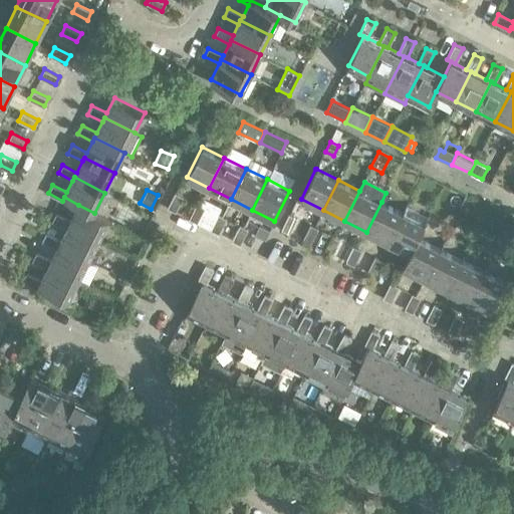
[(168,207),(176,211),(184,196),(176,192),(168,207)]
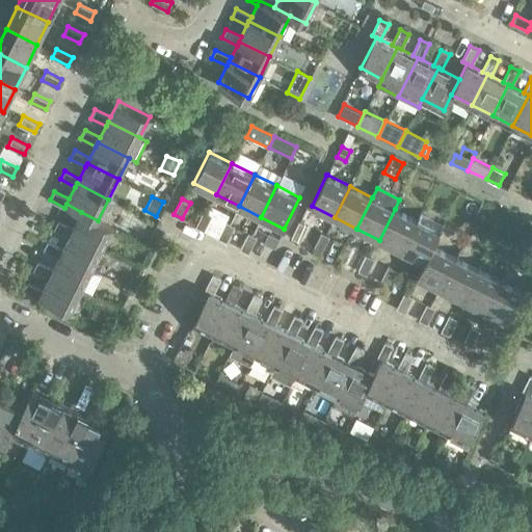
[(417,220),(395,209),(379,240),(401,251),(417,220)]
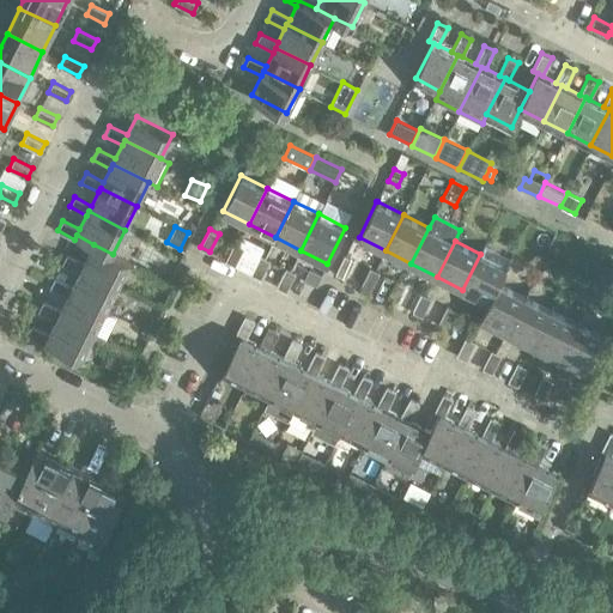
[(225,260),(235,265),(244,247),(235,242),(225,260)]
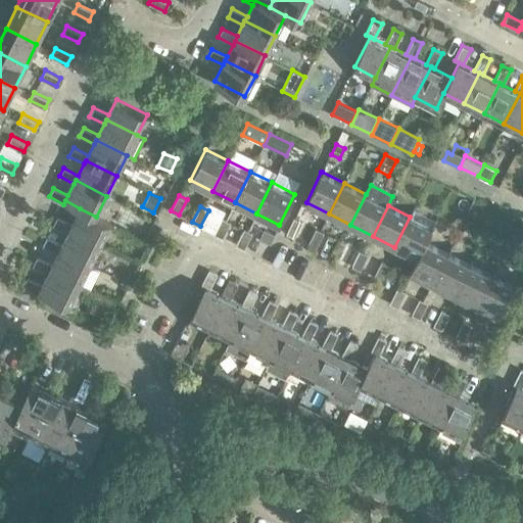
[(96,217),(80,208),(73,224),(57,217),(52,225),(67,233),(70,228),(100,243),(110,224),(96,217)]
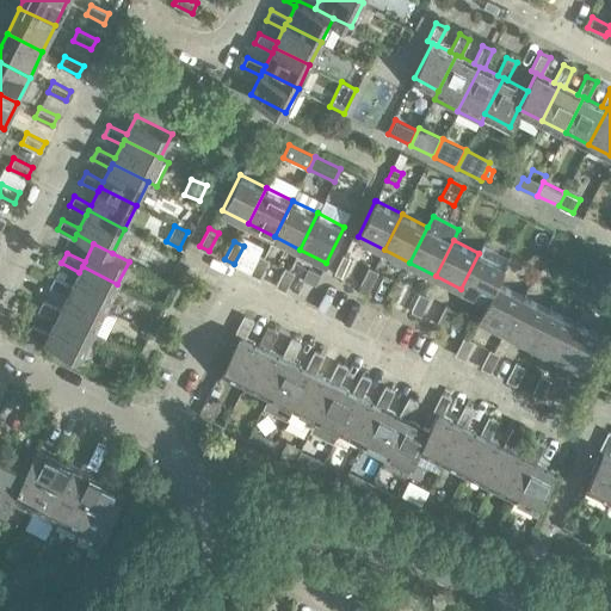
[(483,244),(479,253),(461,289),(487,301),(477,319),(479,319),(495,284),(508,257),(483,244)]
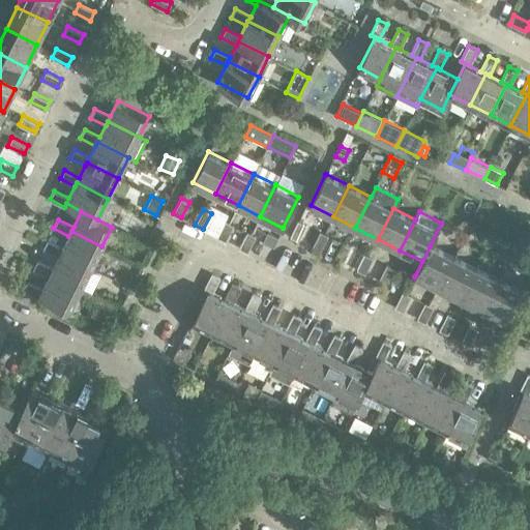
[(217,236),(226,240),(234,225),(226,219),(217,236)]
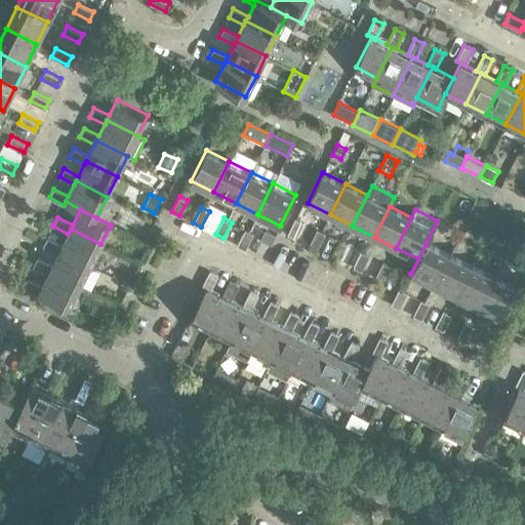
[(295,217),(287,234),(296,238),(304,221),(295,217)]
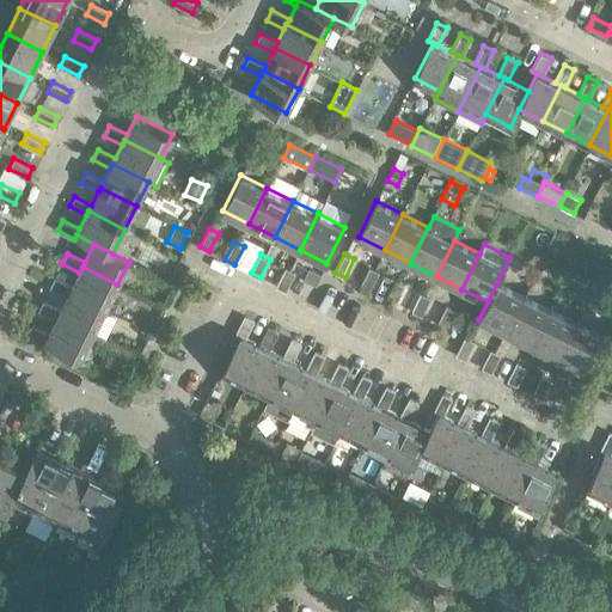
[(276,285),(286,289),(295,271),(286,265),(276,285)]
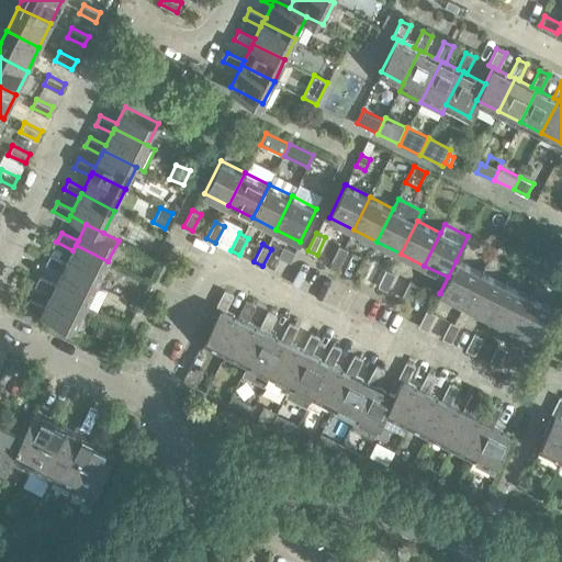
[(340,266),(348,249),(339,244),(330,261),(340,266)]
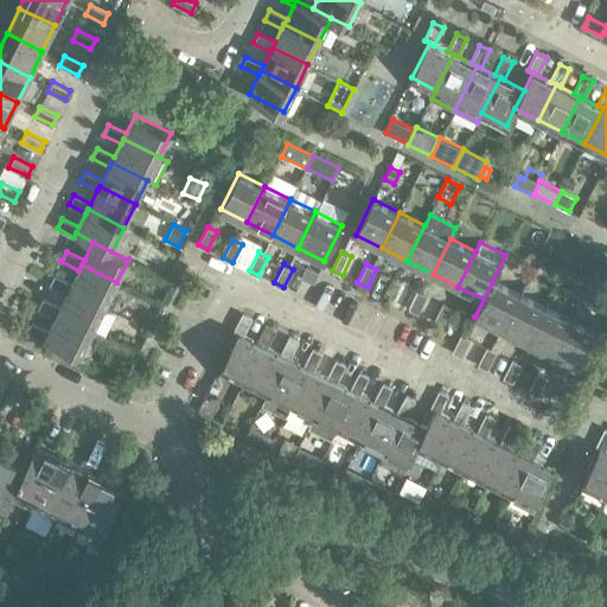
[(82,264),(78,270),(72,283),(55,274),(49,285),(66,293),(70,288),(104,306),(116,282),(82,264)]
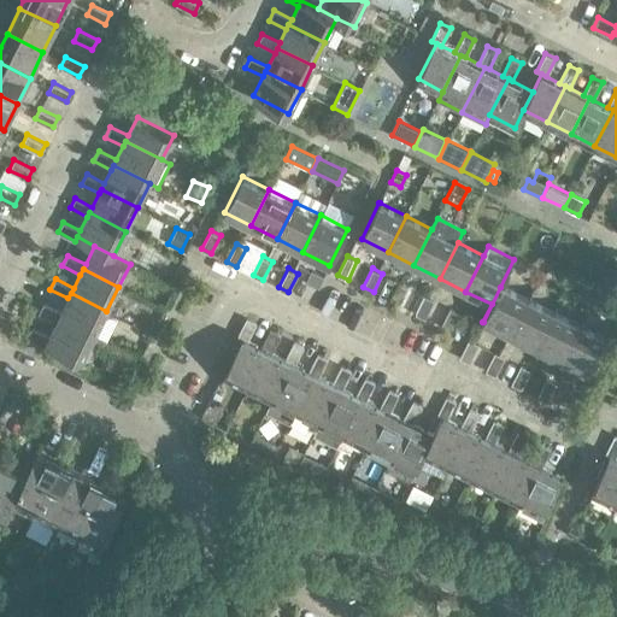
[(399,305),(409,286),(399,281),(389,300),(399,305)]
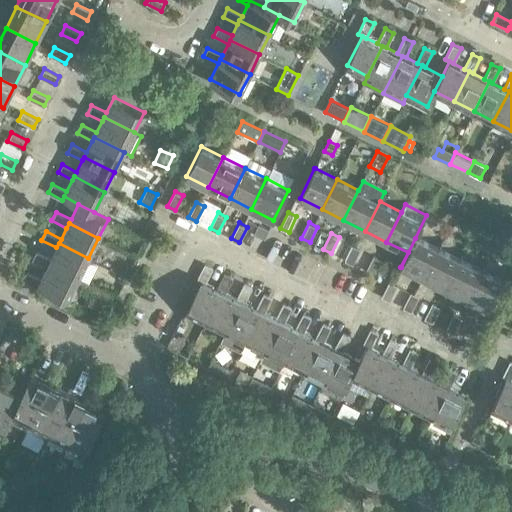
[(437,249),(415,238),(401,267),(422,278),(437,249)]
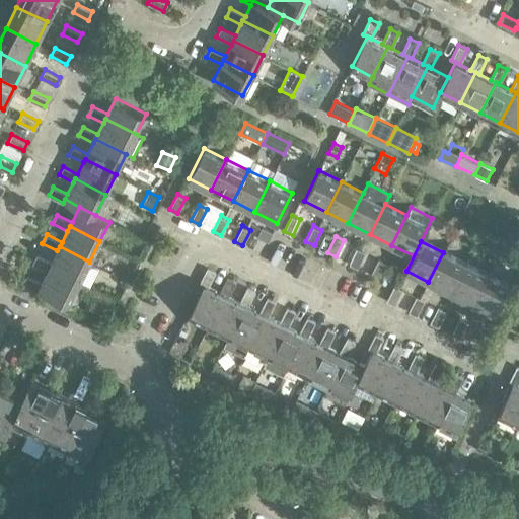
[(60,246),(57,250),(52,262),(36,254),(32,263),(48,271),(50,267),(80,282),(89,262),(60,246)]
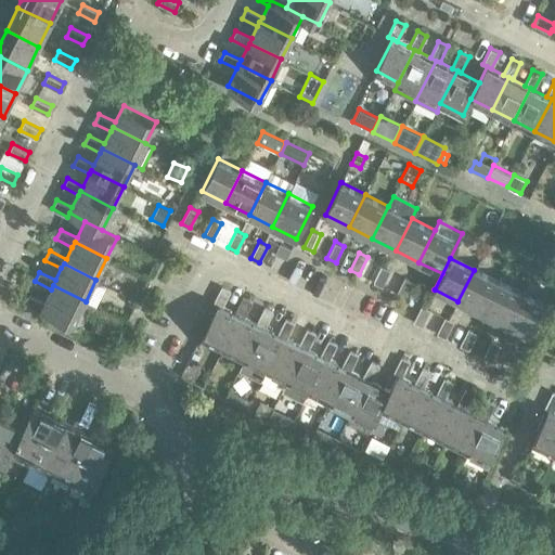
[(383,286),(391,269),(383,265),(374,282),(383,286)]
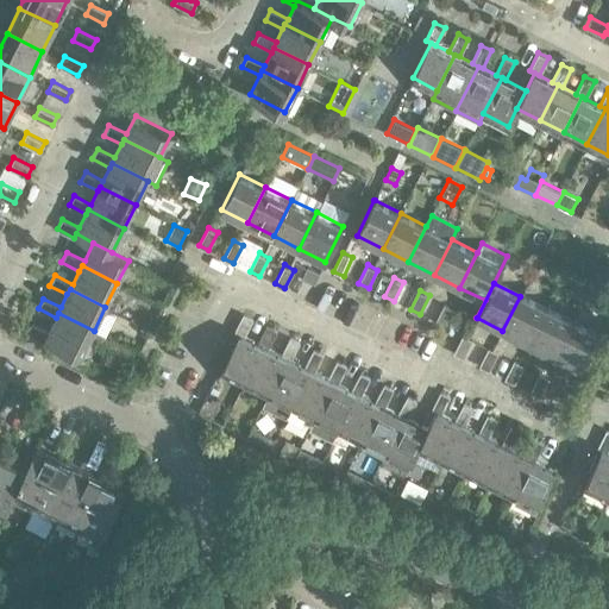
[(545,308),(520,296),(502,331),(528,343),(545,308)]
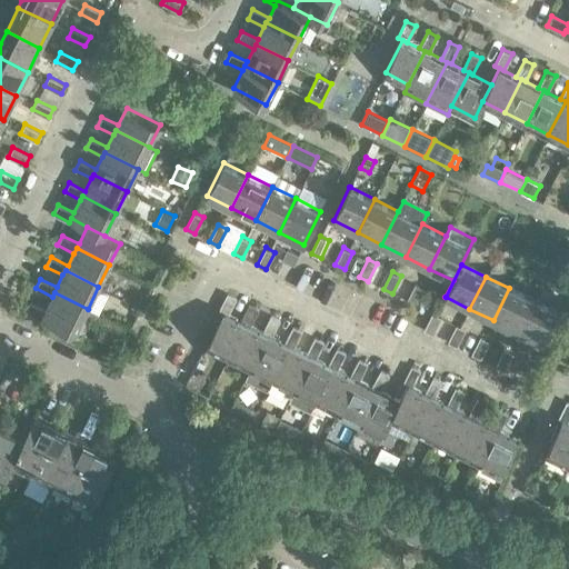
[(416,305),(425,288),(416,283),(407,300),(416,305)]
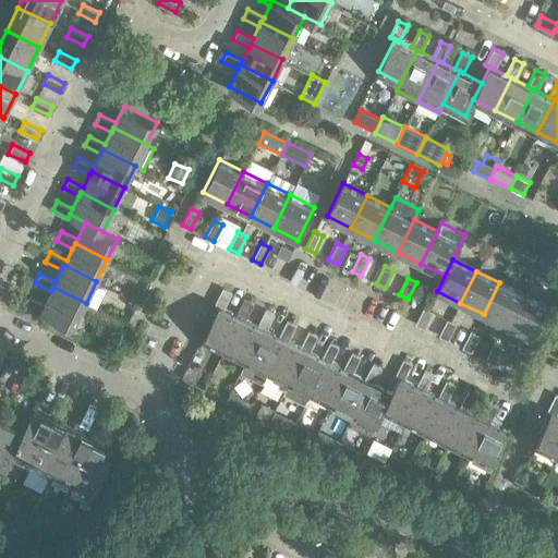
[(523,294),(499,282),(484,314),(507,326),(523,294)]
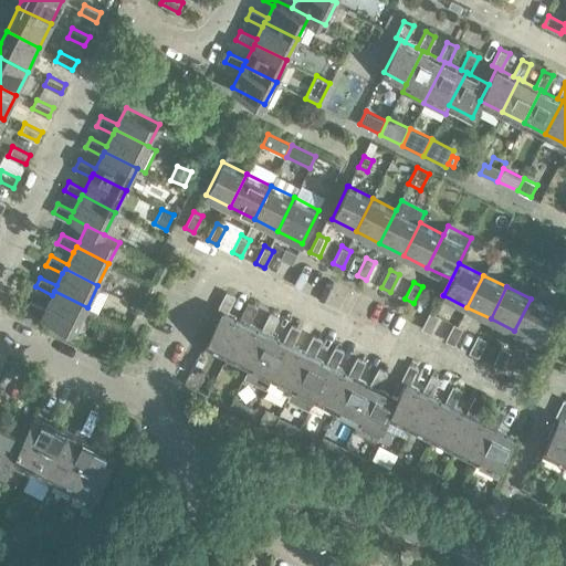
[(54,291),(52,295),(45,307),(29,299),(24,308),(41,317),(42,313),(75,329),(87,307),(54,291)]
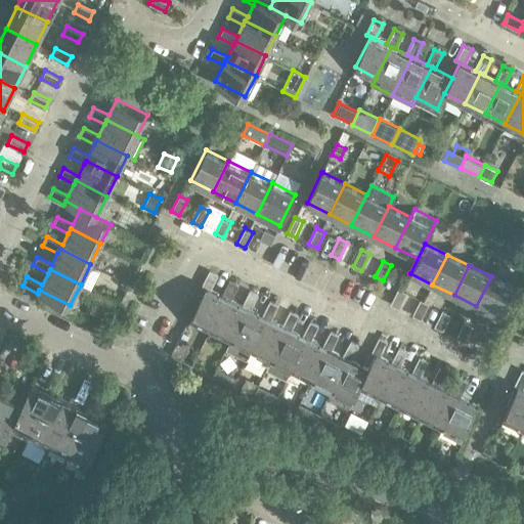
[(206,288),(190,317),(212,328),(226,298),(222,295),(210,290),(218,273),(210,269),(202,285),(206,288)]
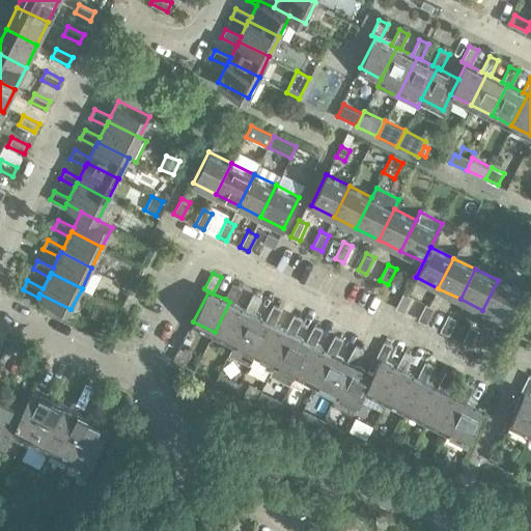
[(521,291),(498,280),(482,310),(506,322),(521,291)]
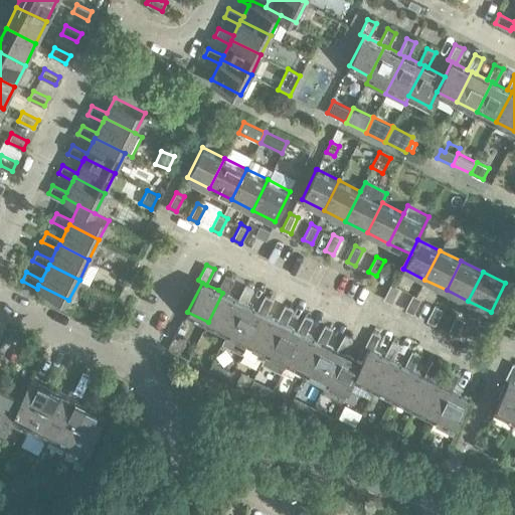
[(225,275),(218,290),(222,293),(208,322),(227,332),(242,303),(237,300),(226,295),(234,279),(225,275)]
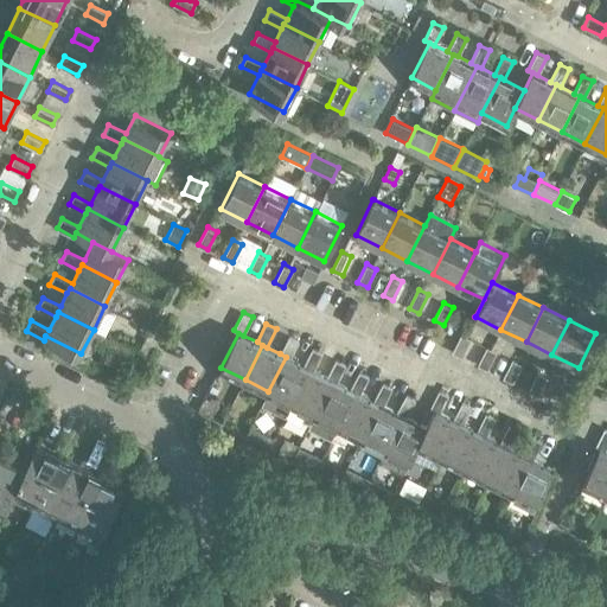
[(462,333),(453,351),(462,356),(472,338),(462,333)]
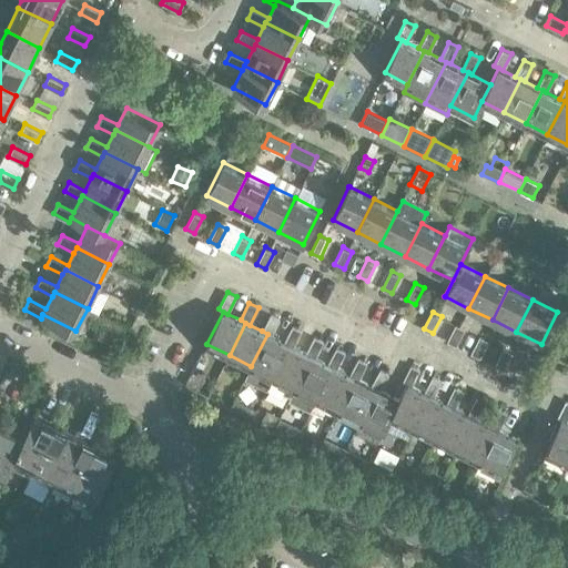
[(271,314),(262,331),(267,334),(251,366),(273,377),(290,345),(284,342),(271,335),(280,318),(271,314)]
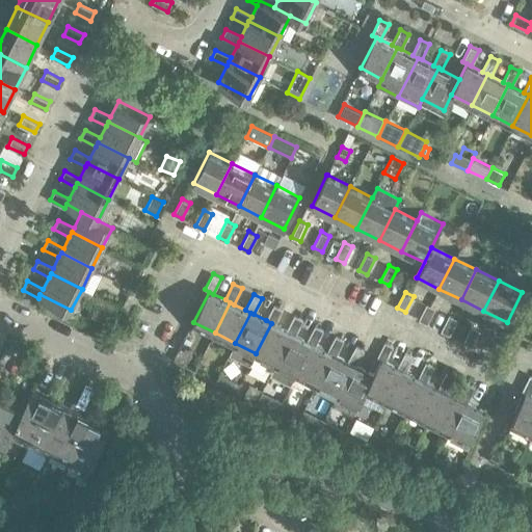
[(101,306),(95,301),(87,314),(92,317),(94,315),(105,321),(108,316),(99,311),(101,306)]
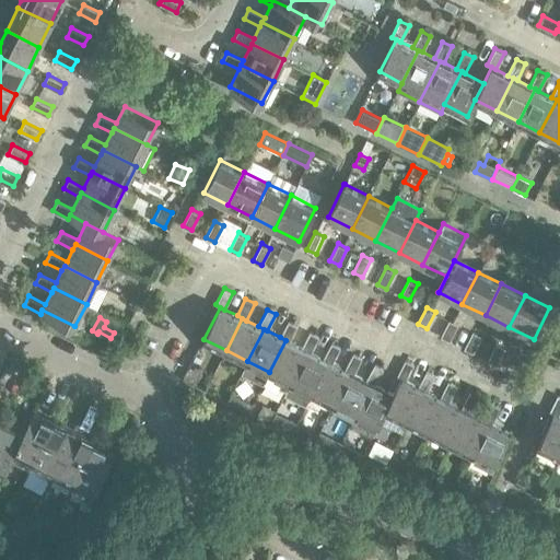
[(287,391),(290,383),(306,350),(301,348),(289,341),(298,325),(289,319),(280,337),(286,340),(269,372),(265,380),(287,391)]
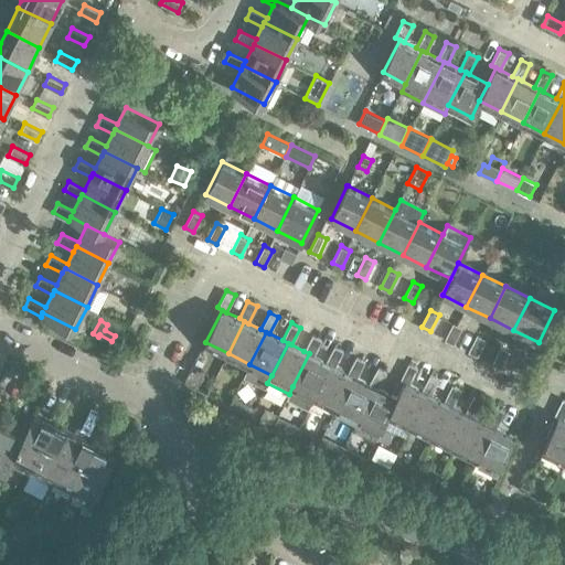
[(454,343),(462,327),(454,322),(445,339),(454,343)]
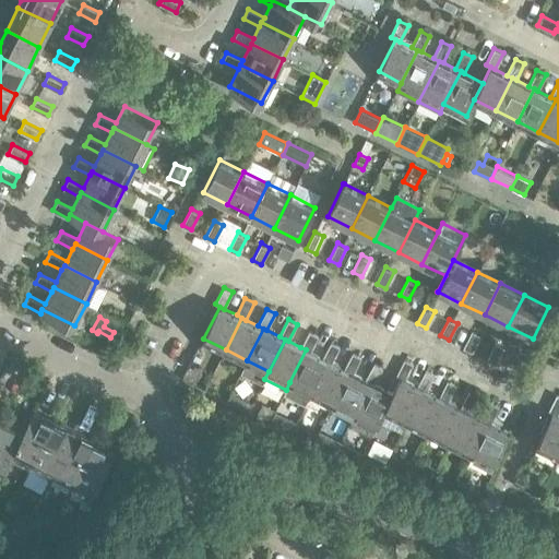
[(309,330),(300,347),(306,349),(289,382),(311,393),(328,360),(322,358),(310,352),(319,335),(309,330)]
